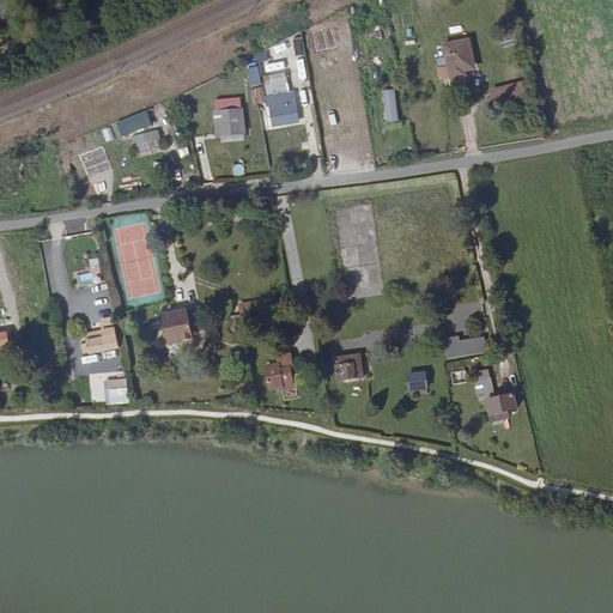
[(444,43),(449,68),(463,66),(474,64),(469,38),(444,43)]
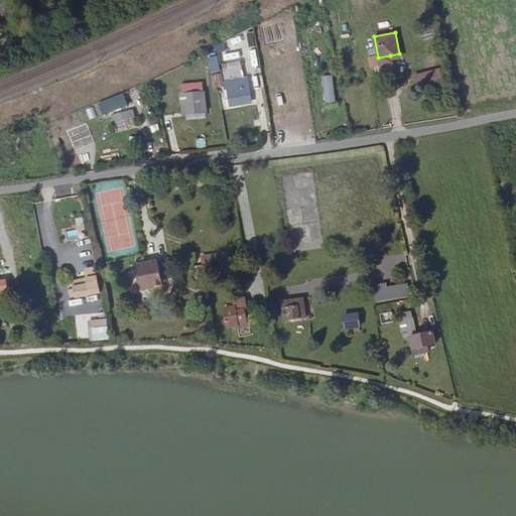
[(224,60),(240,59),(239,52),(224,54),(224,60)]
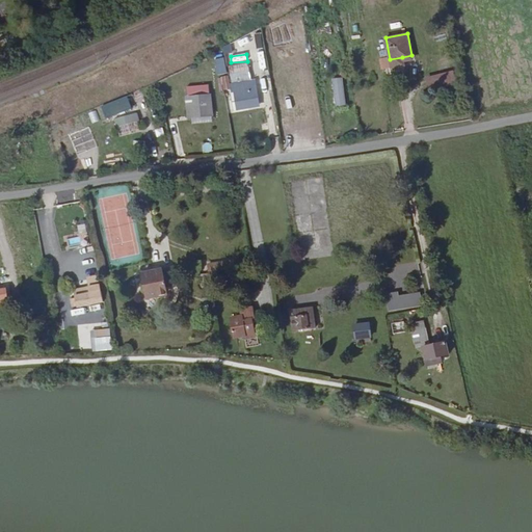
[(402,57),(390,59),(391,67),(403,63),(402,57)]
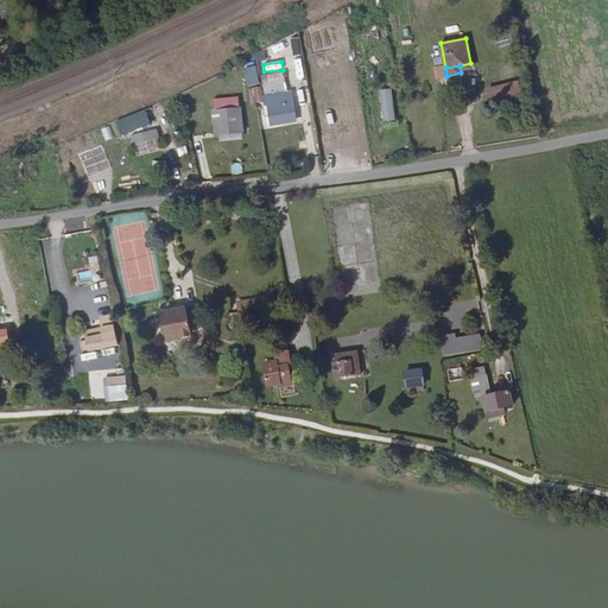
[(247,86),(259,84),(257,67),(245,68),(247,86)]
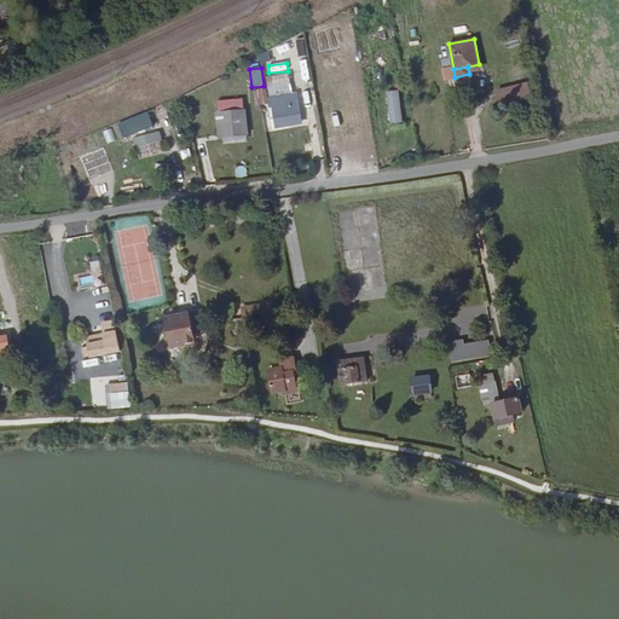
[(272,129),(302,126),(299,92),(291,93),(289,71),(265,74),(272,129)]
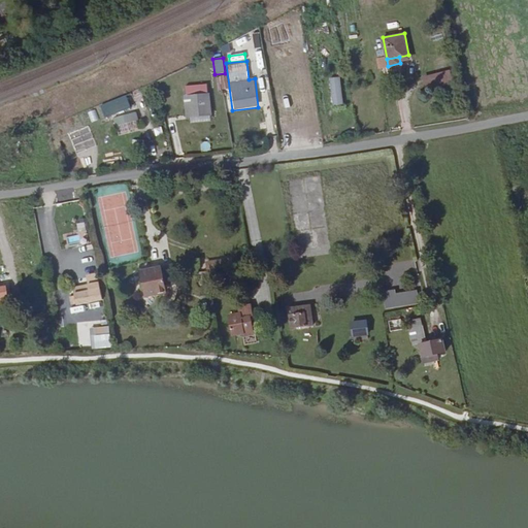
[(446,71),(421,77),(425,91),(449,86),(446,71)]
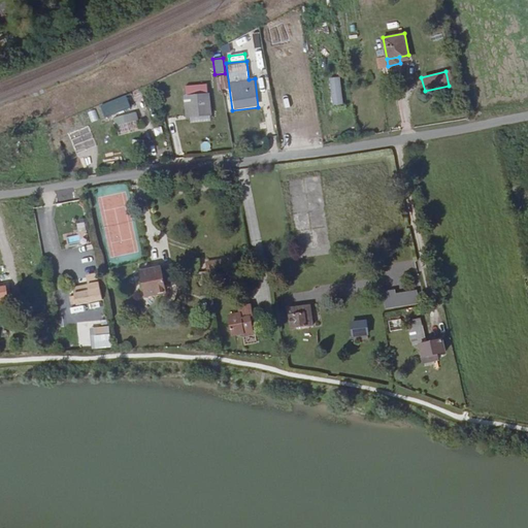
[(216,76),(217,88),(227,88),(226,76),(216,76)]
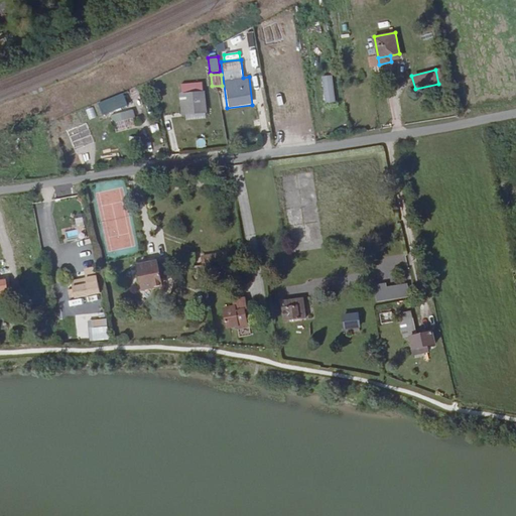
[(325,104),(335,104),(333,76),(323,77),(325,104)]
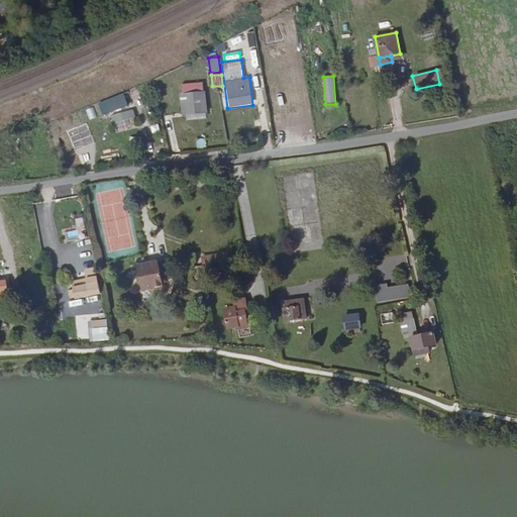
[(180,84),(182,120),(207,119),(205,83),(180,84)]
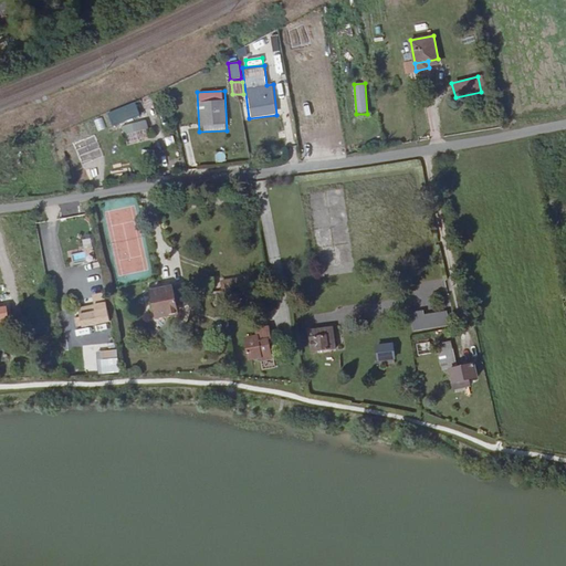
[(127,135),(148,129),(146,119),(124,125),(127,135)]
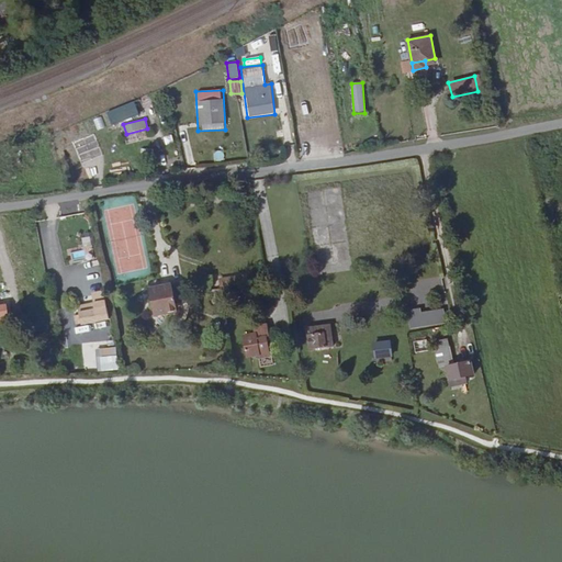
[(46,148),(53,147),(49,134),(43,136),(46,148)]
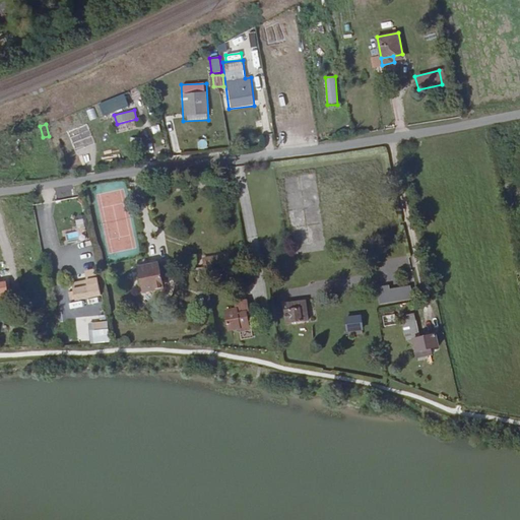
[(248,260),(247,253),(232,256),(233,262),(248,260)]
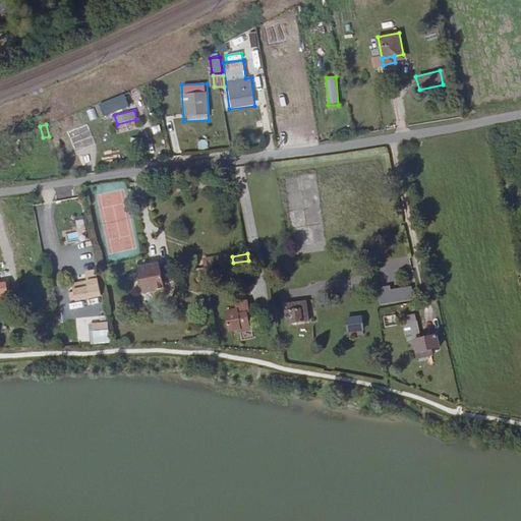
[(233,263),(232,256),(217,258),(218,265),(233,263)]
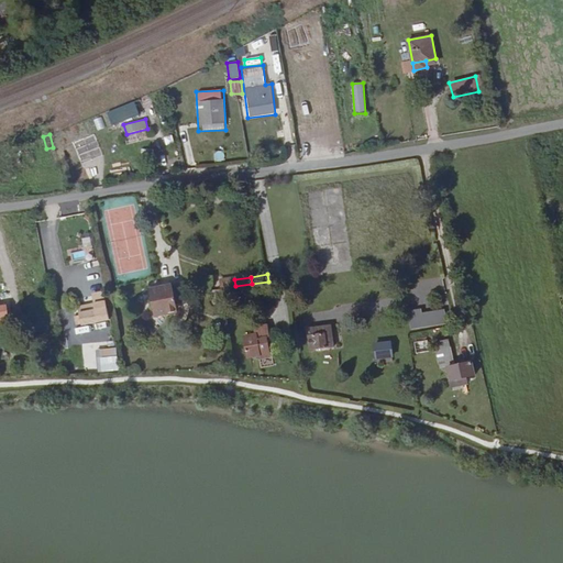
[(221,282),(222,288),(235,286),(234,279),(221,282)]
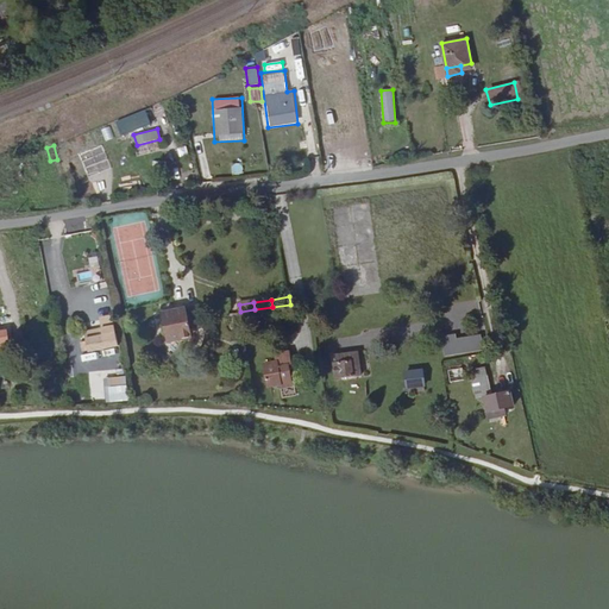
[(190,331),(187,309),(164,314),(168,336),(190,331)]
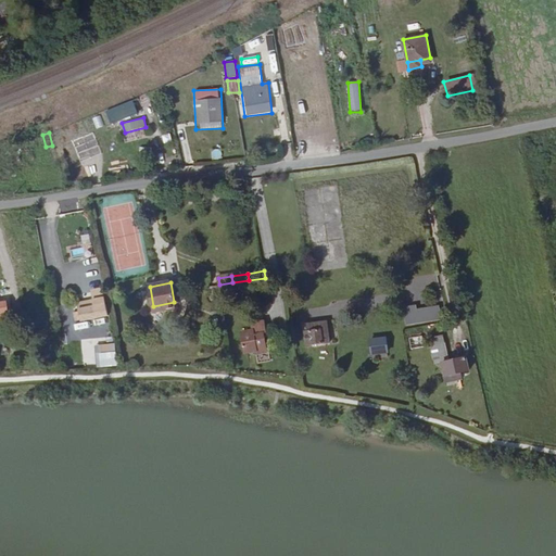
[(0,302),(0,314),(1,314),(2,318),(10,317),(8,302),(0,302)]
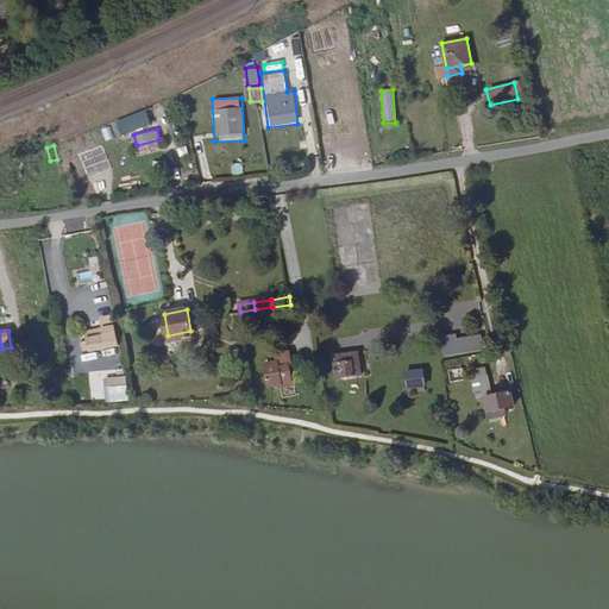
[(457,337),(457,332),(443,334),(445,353),(459,351),(457,337)]
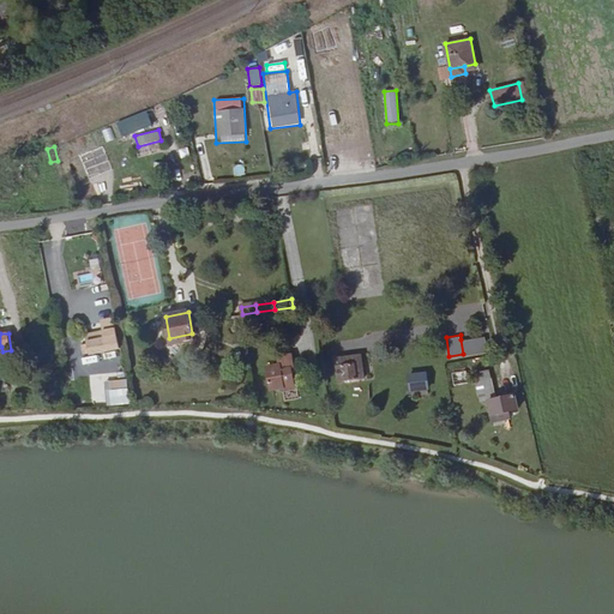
[(461,339),(463,354),(488,351),(487,336),(461,339)]
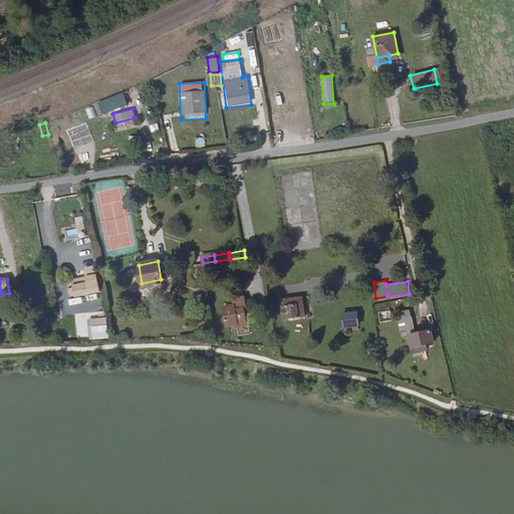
[(99,292),(97,282),(73,287),(75,297),(99,292)]
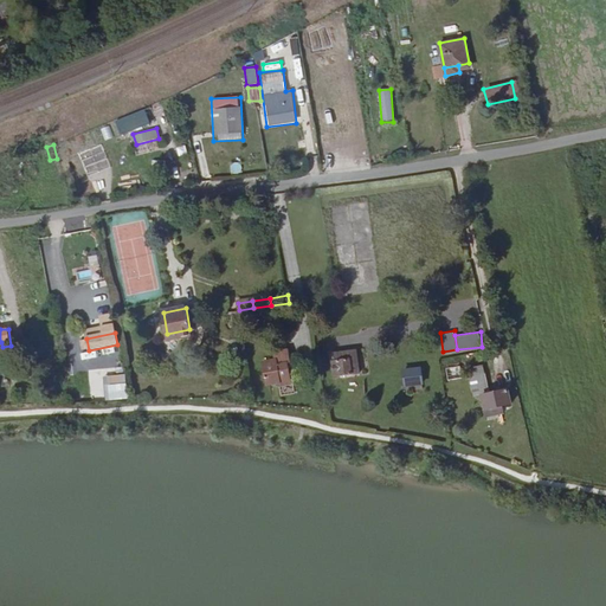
[(291,361),(290,348),(276,350),(277,360),(260,362),(263,384),(290,380),(287,362),(291,361)]
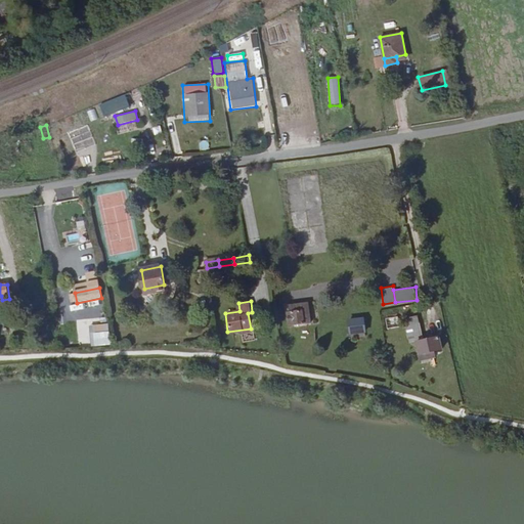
[(312,323),(310,303),(289,306),(292,326),(312,323)]
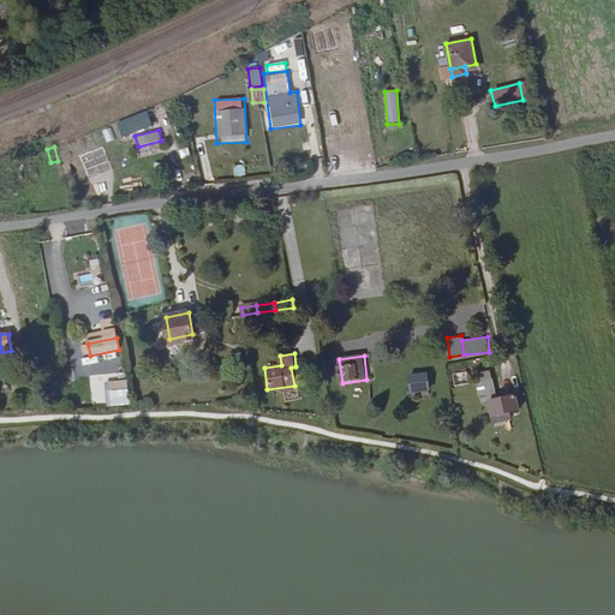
[(455,384),(470,382),(469,370),(454,372),(455,384)]
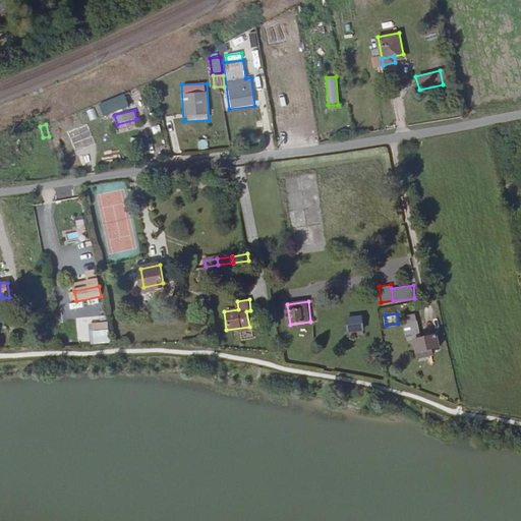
[(412,322),(425,321),(424,313),(411,315),(412,322)]
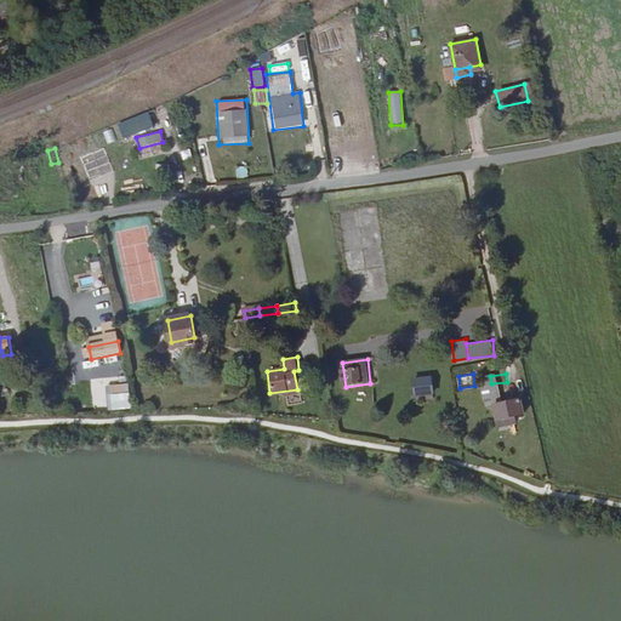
[(511,402),(507,382),(491,383),(500,434),(510,432),(508,422),(516,422),(516,415),(523,414),(520,399),(511,402)]
